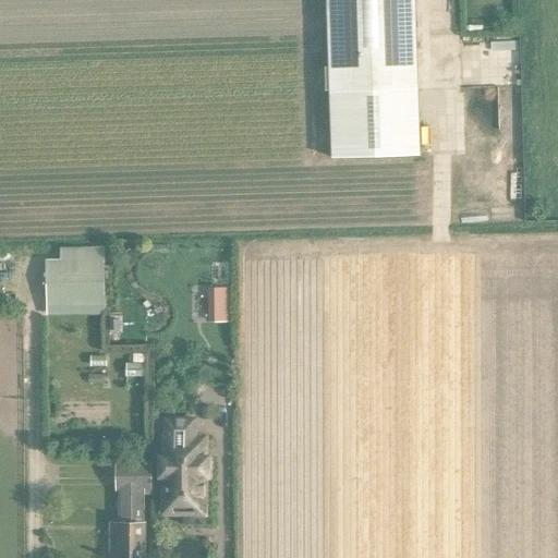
[(326,0),(331,157),(419,155),(413,0),(326,0)]
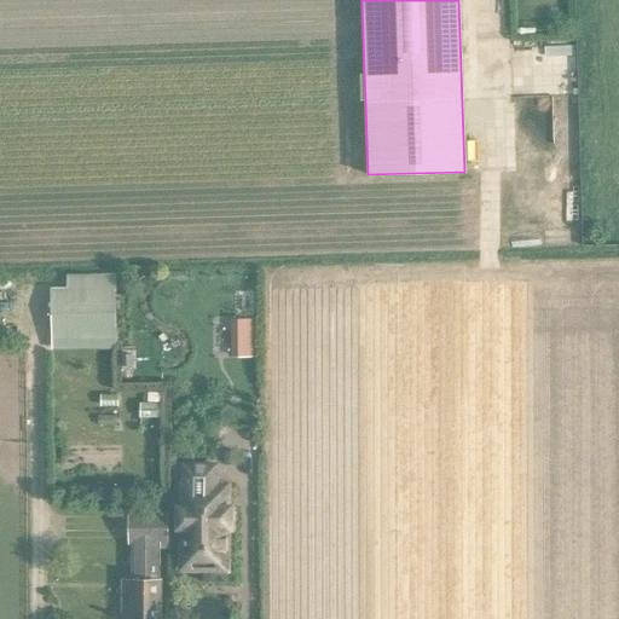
[(116,337),(116,275),(69,275),(69,289),(53,289),(53,337),(116,337)]
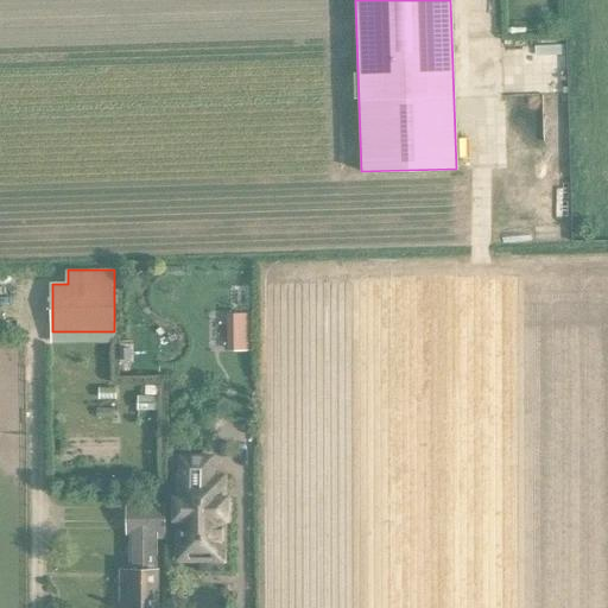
[(251,348),(249,311),(229,311),(229,348),(251,348)]
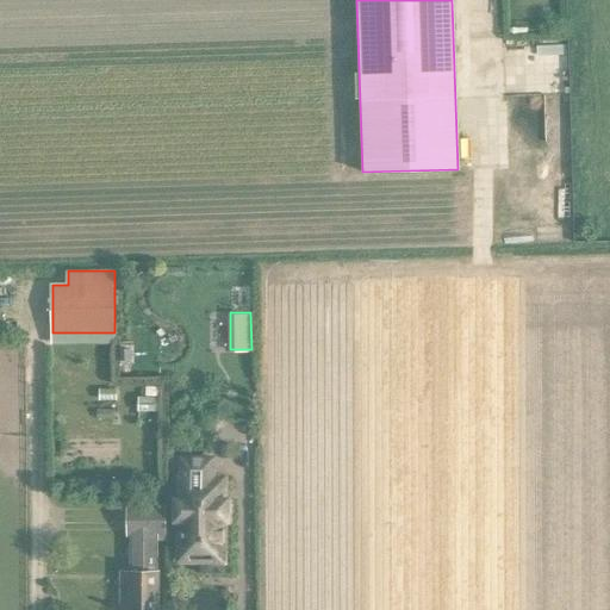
[(100,388),(100,399),(117,399),(117,388),(100,388)]
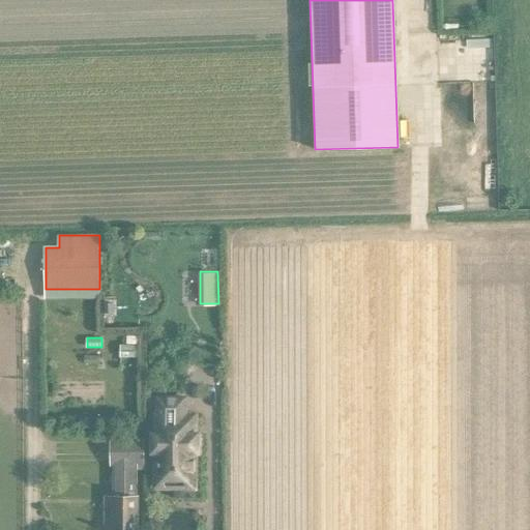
[(121,345),(121,357),(137,357),(137,345),(121,345)]
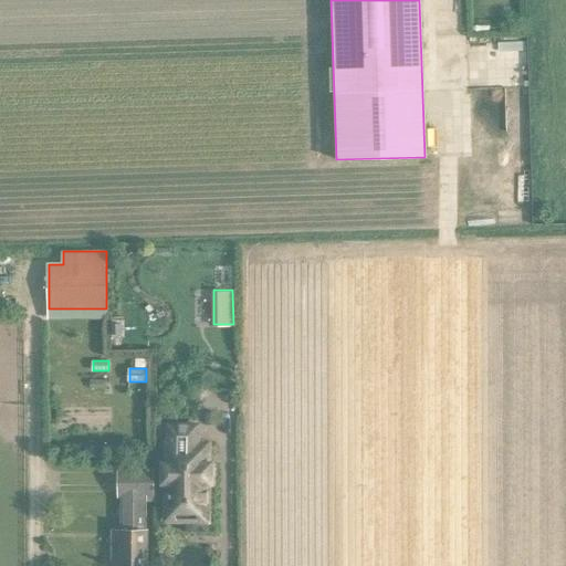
[(197,425),(168,426),(168,443),(166,443),(166,463),(163,463),(163,483),(166,483),(166,511),(167,511),(167,520),(186,520),(186,511),(207,511),(207,482),(210,482),(210,463),(207,463),(208,443),(197,443),(197,425)]
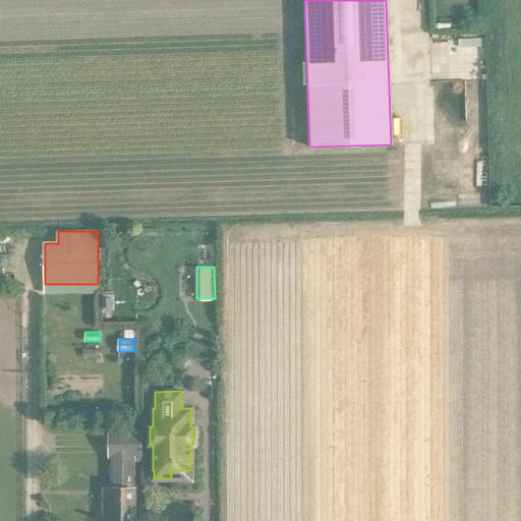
[(110,504),(104,504),(104,520),(133,520),(133,462),(142,462),(142,431),(110,431),(110,504)]
